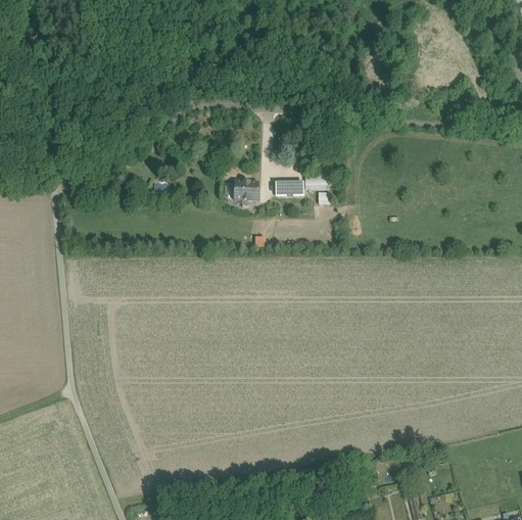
[(329,176),(305,176),(305,189),(330,189),(329,176)]
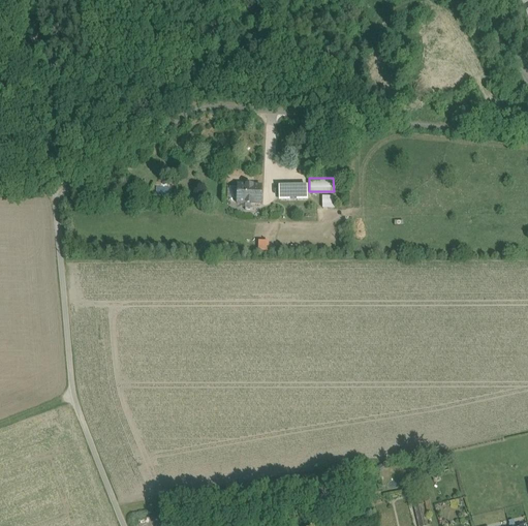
[(259,184),(237,183),(237,200),(245,202),(244,208),(251,208),(251,202),(259,202),(259,184)]
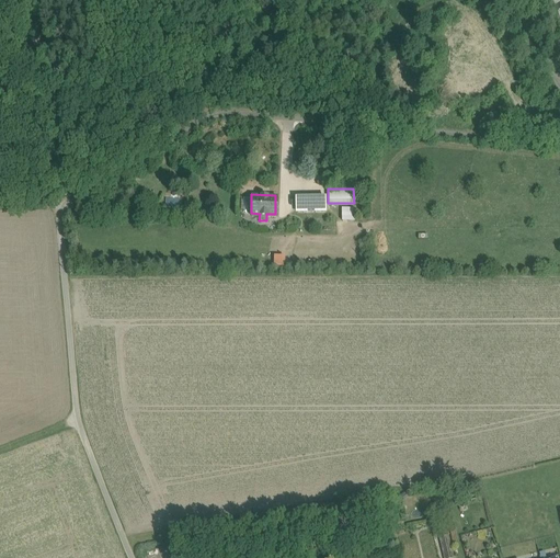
[(324,207),(323,195),(295,195),(295,207),(324,207)]
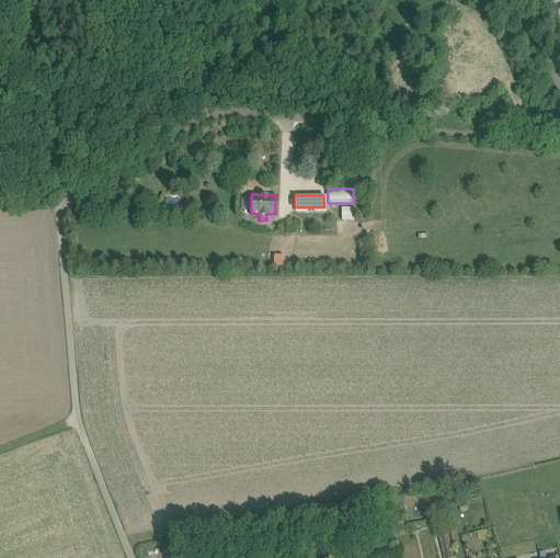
[(355,206),(340,206),(340,218),(355,218),(355,206)]
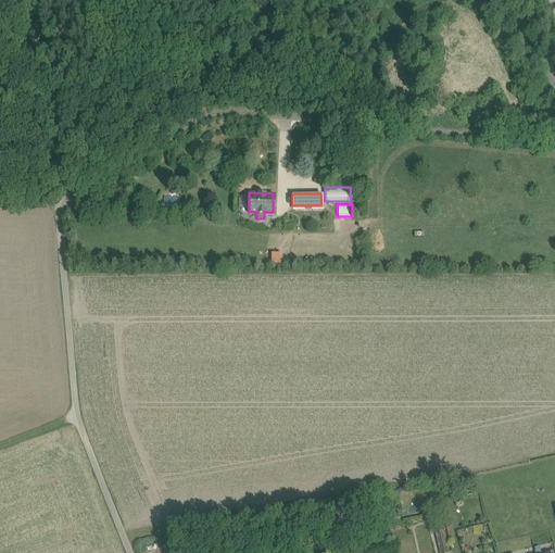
[(443,527),(434,529),(440,552),(449,551),(443,527)]
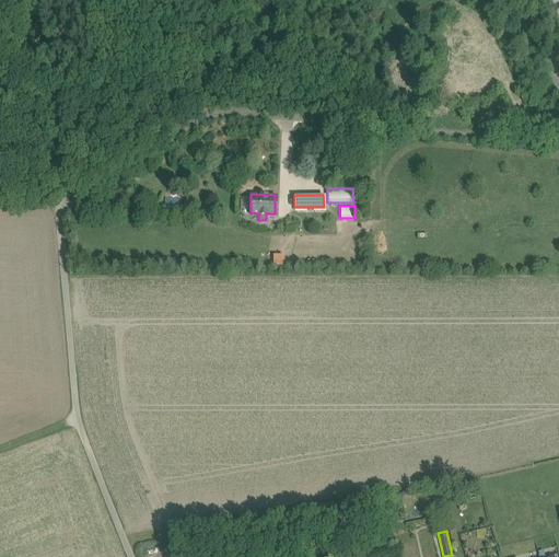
All buildings are outlined.
